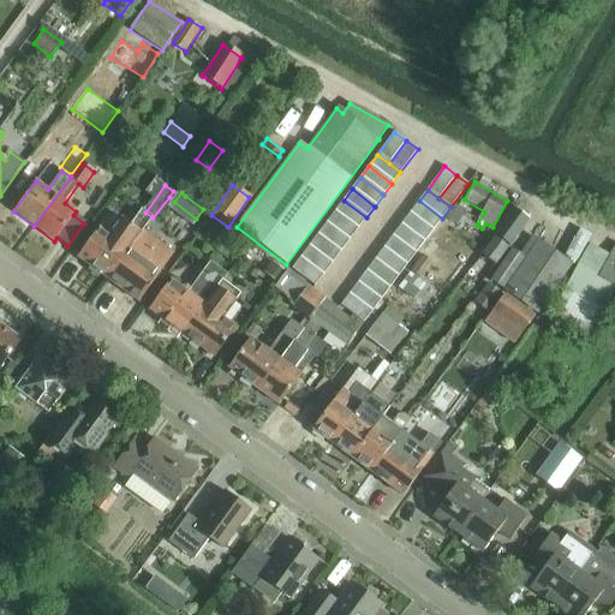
[(344,201),(334,212),(358,230),(366,218),(344,201)]
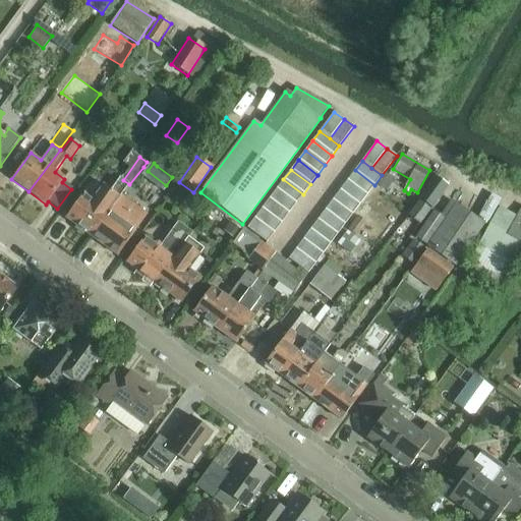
[(355,170),(347,180),(367,195),(374,185),(355,170)]
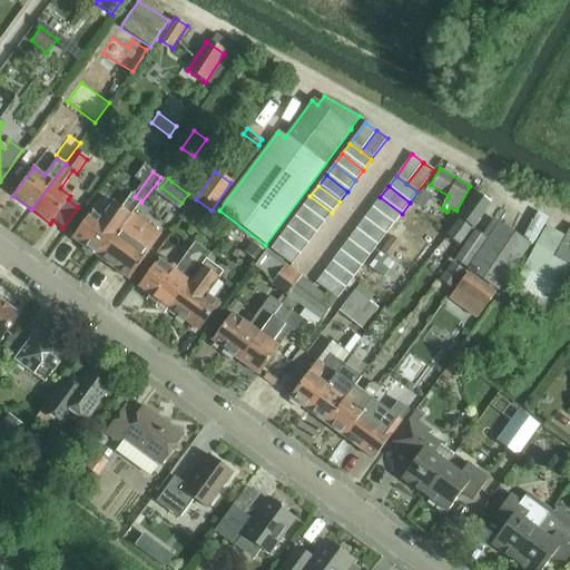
[(421,189),(413,203),(422,208),(430,195),(421,189)]
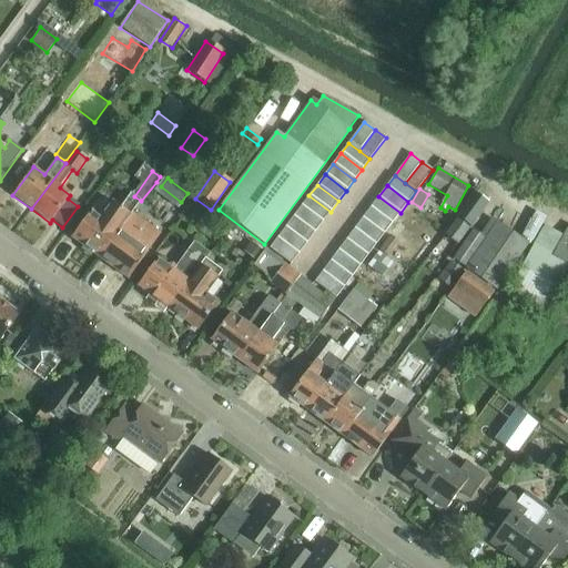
[(474,192),(456,217),(470,229),(489,203),(474,192)]
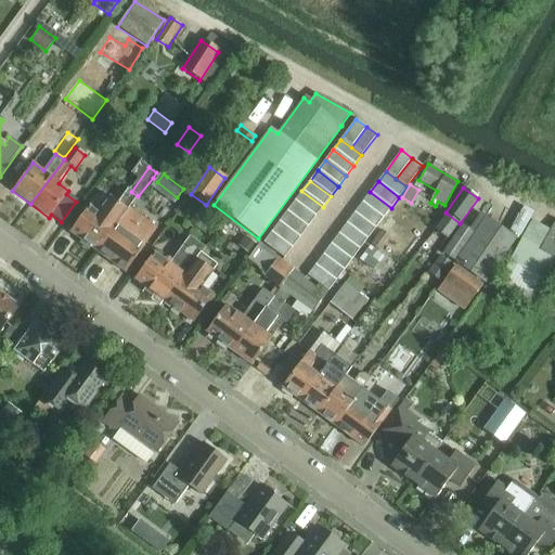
[(75,227),(73,230),(80,236),(78,240),(97,253),(116,227),(125,215),(129,209),(138,196),(131,192),(128,190),(119,203),(110,196),(99,213),(90,207),(75,227)]
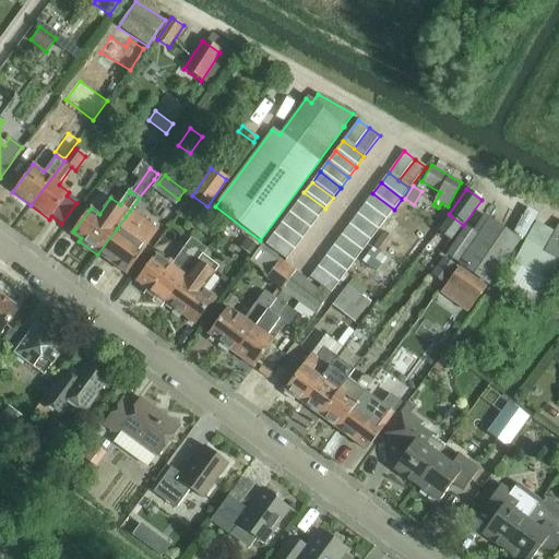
[(304,192),(296,203),(318,218),(325,209),(304,192)]
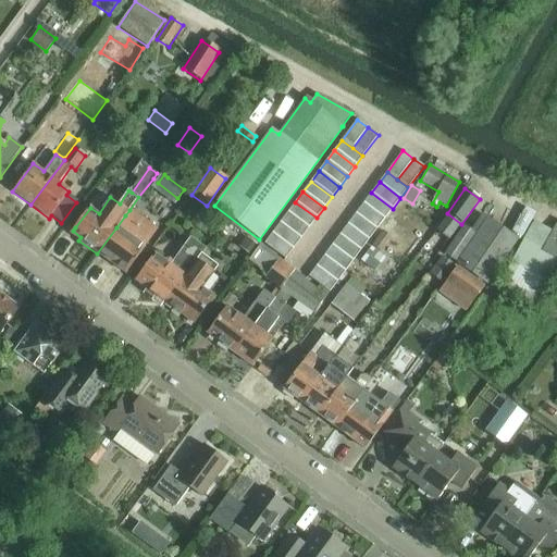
[(371,193),(363,203),(385,219),(393,209),(371,193)]
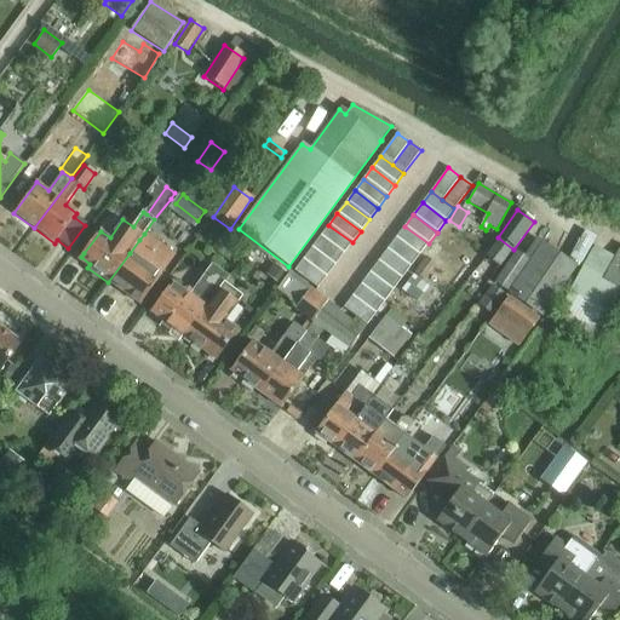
[(322,234),(320,236),(343,254),(352,242),(328,225),(322,234)]
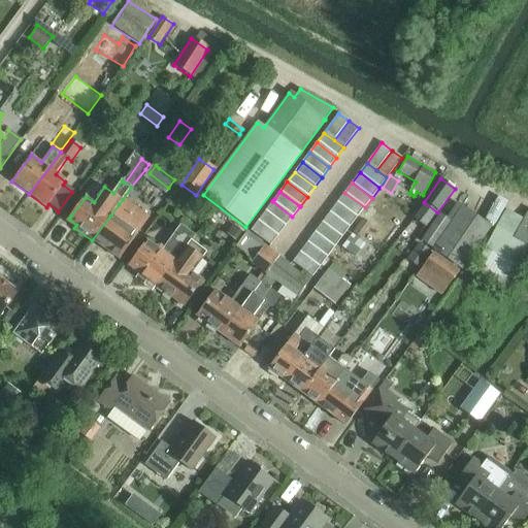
[(344,193),(337,202),(357,218),(365,207),(344,193)]
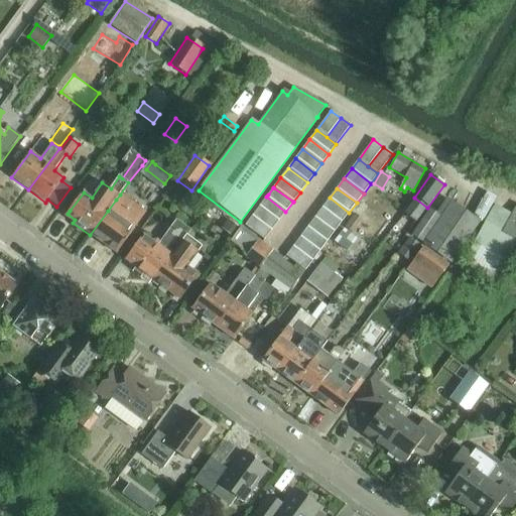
[(108,211),(90,235),(108,248),(116,254),(118,251),(133,231),(145,214),(120,195),(116,200),(108,211)]
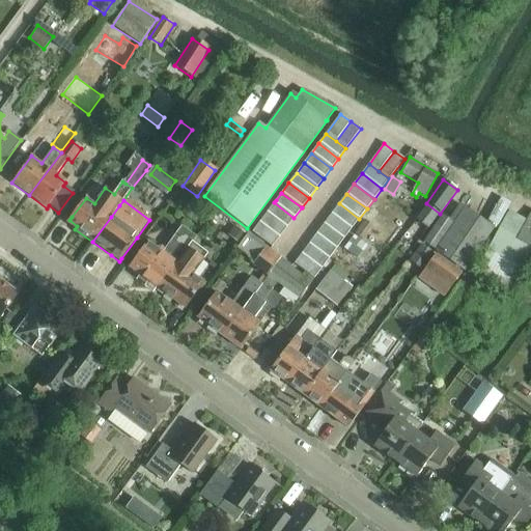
[(269,210),(267,213),(286,227),(294,218),(274,202),(269,210)]
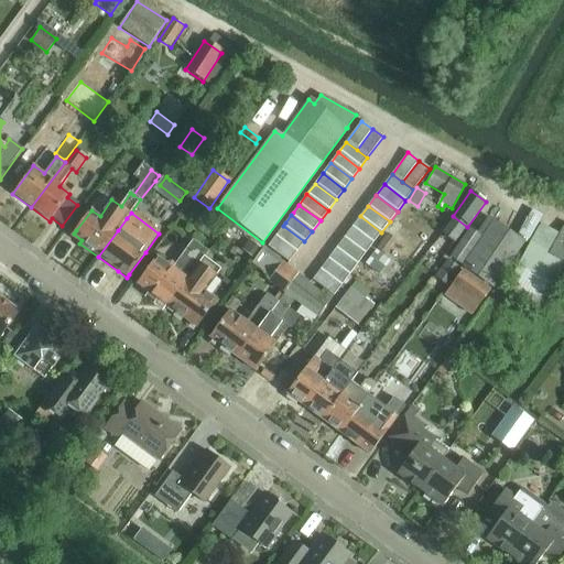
[(360,216),(353,227),(373,243),(381,232),(360,216)]
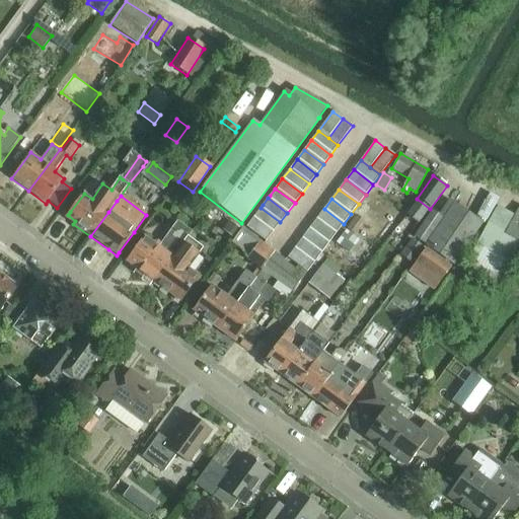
[(419,224),(429,210),(418,201),(406,215),(419,224)]
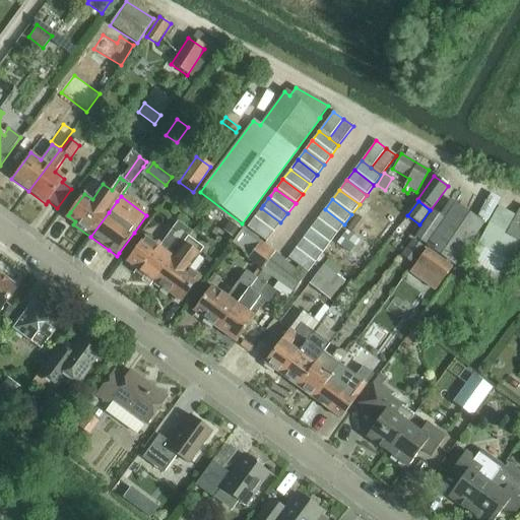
[(454,266),(483,224),(456,205),(427,247),(430,250),(454,266)]
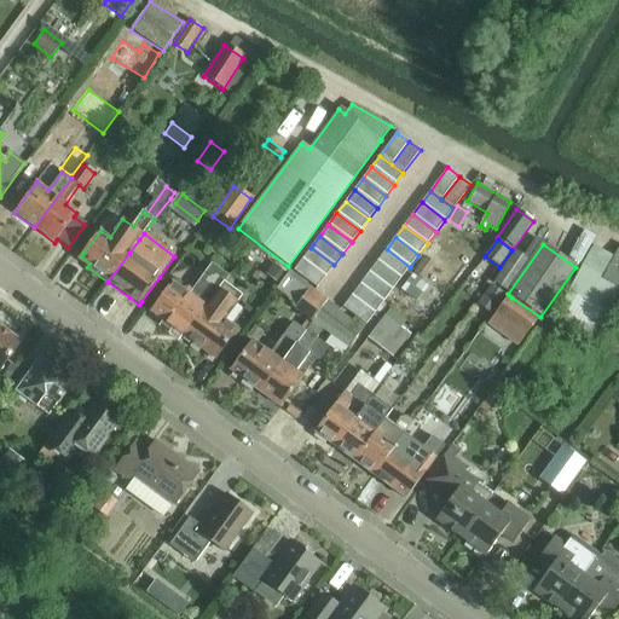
[(311,248),(302,259),(325,277),(334,265),(311,248)]
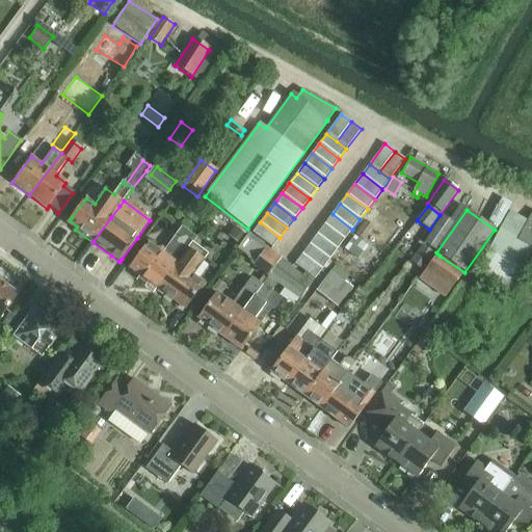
[(531,213),(528,221),(525,225),(507,215),(473,278),(513,299),(531,264),(531,213)]
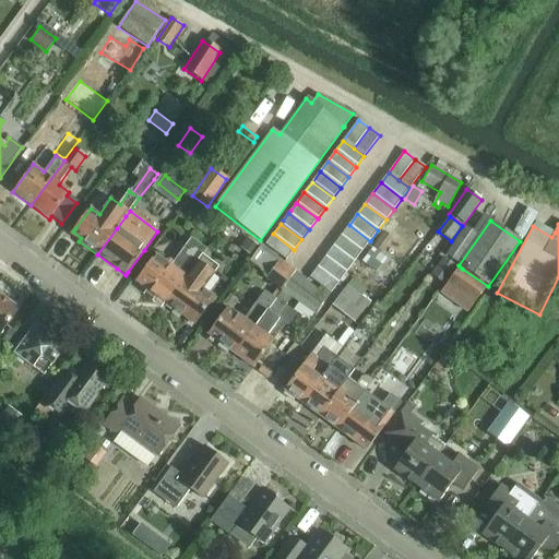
[(349,225),(341,236),(363,251),(370,241),(349,225)]
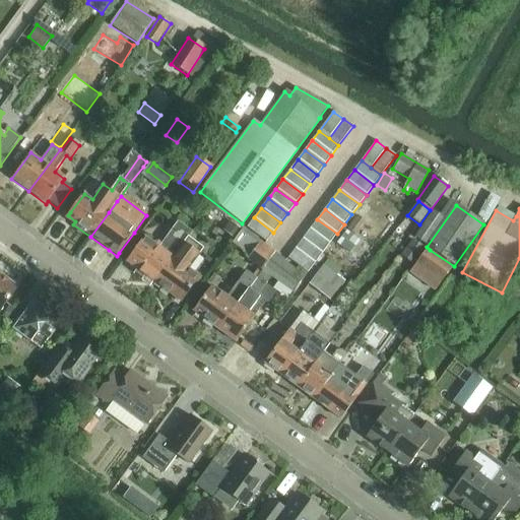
[(426,245),(444,219),(434,211),(414,237),(426,245)]
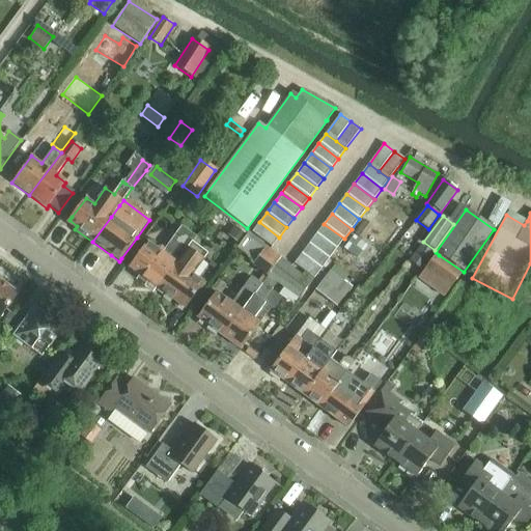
[(366,220),(356,232),(363,239),(372,225),(366,220)]
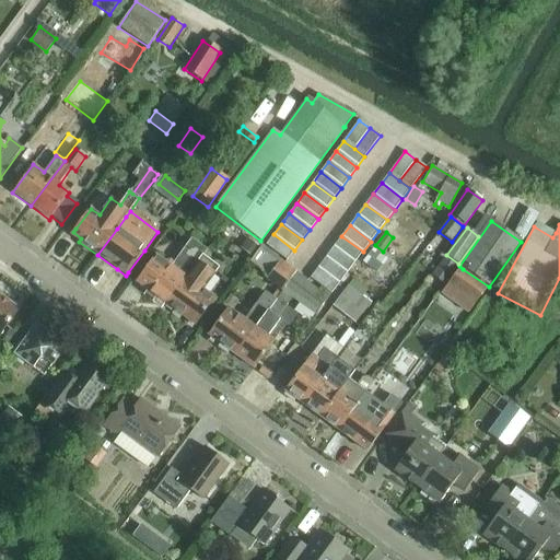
[(273,234),(266,245),(287,260),(294,251),(273,234)]
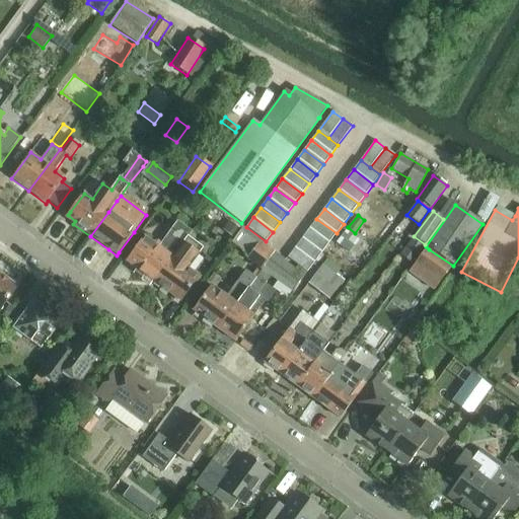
[(316,219),(309,228),(329,243),(337,233),(316,219)]
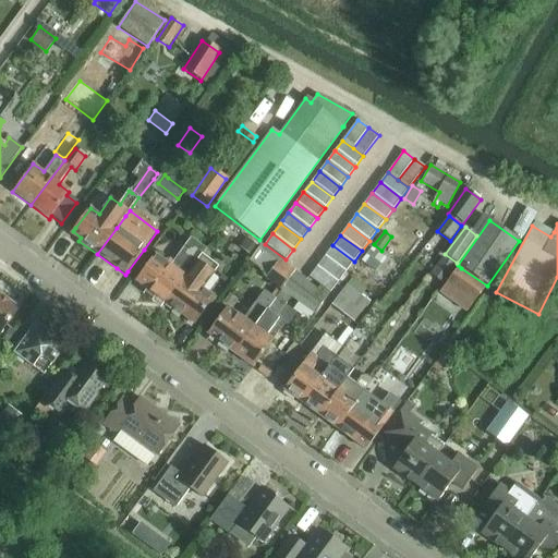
[(250,238),(242,249),(254,257),(262,247),(250,238)]
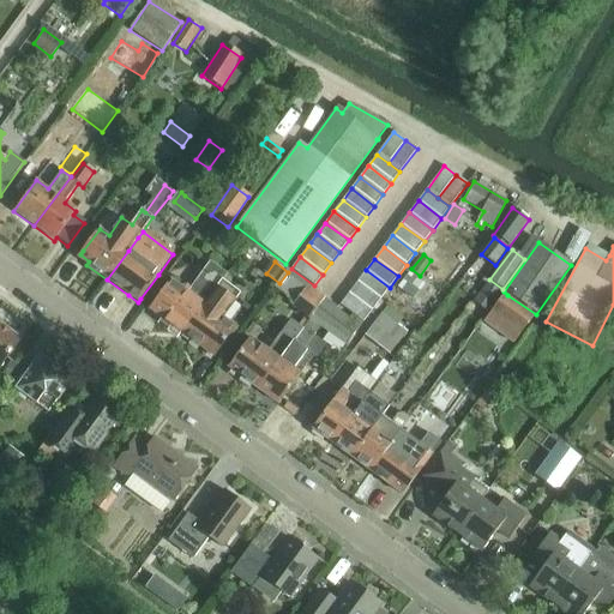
[(166,317),(163,320),(182,335),(226,275),(210,264),(188,294),(186,292),(185,293),(170,283),(154,307),(166,317)]
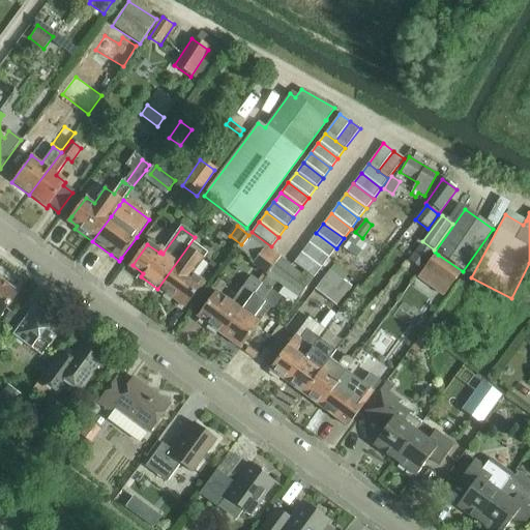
[(316,233),(308,243),(328,258),(336,248),(316,233)]
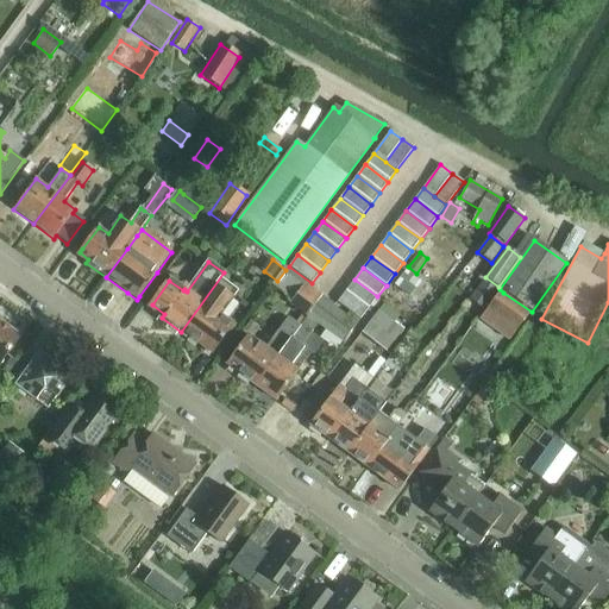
[(406,270),(395,286),(409,296),(421,282),(406,270)]
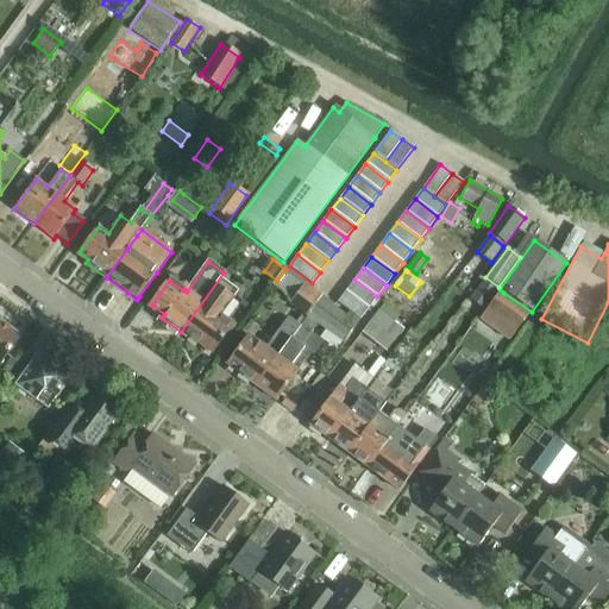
[(225,274),(224,272),(181,332),(213,355),(234,325),(221,316),(234,300),(233,300),(239,293),(220,280),(225,274)]
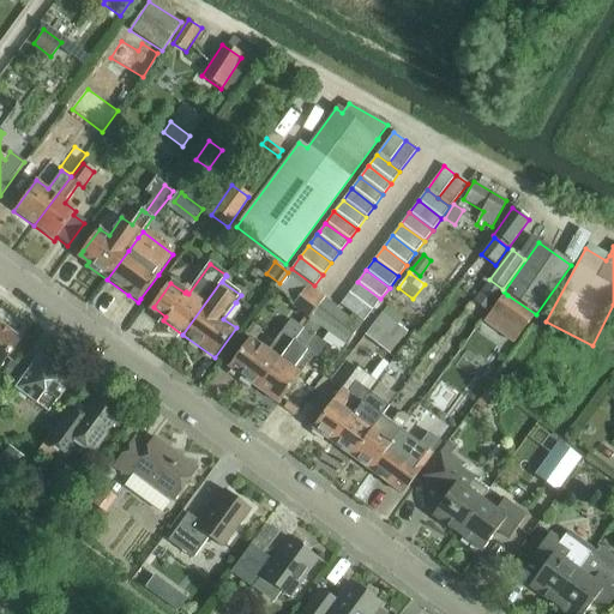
[(357,282),(349,294),(372,311),(380,299),(357,282)]
